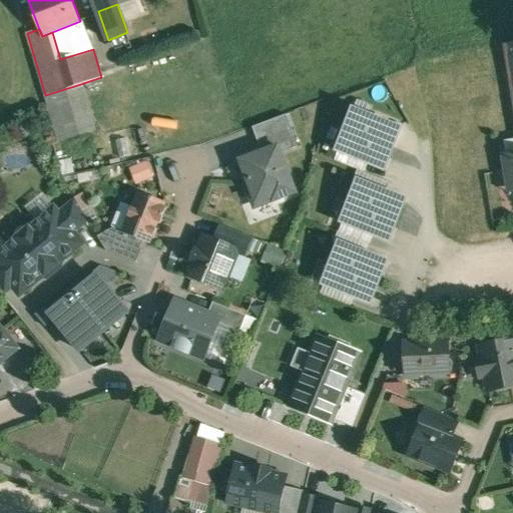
[(80,84),(45,95),(57,137),(92,126),(80,84)]
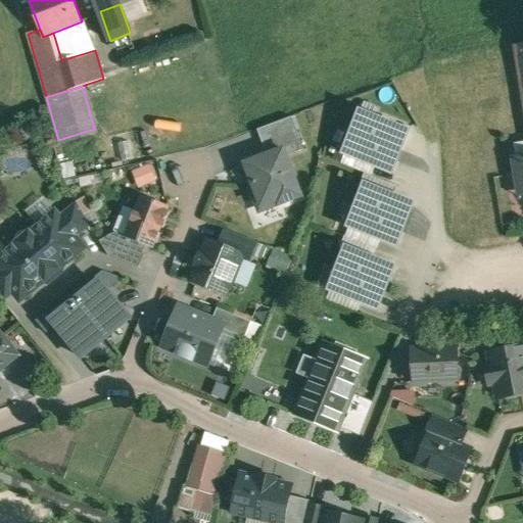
[(343,153),(395,175),(414,130),(362,109),(343,153)]
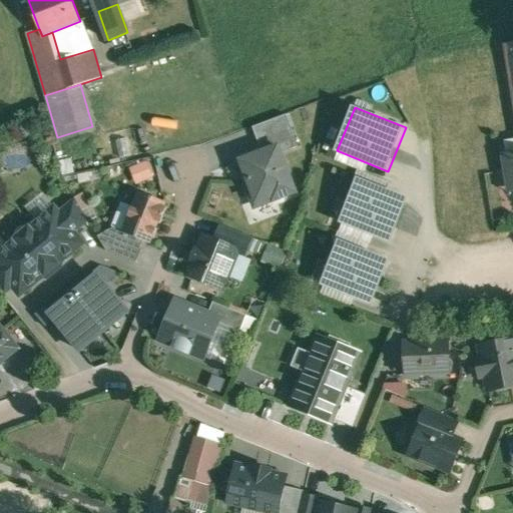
[(253,124),(261,144),(280,137),(286,153),(304,147),(290,111),(253,124)]
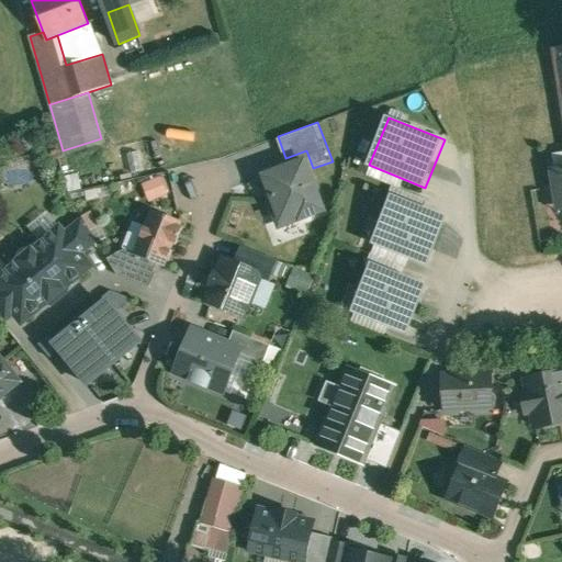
[(285,158),(256,169),(278,226),(327,209),(313,168),(306,150),(285,158)]
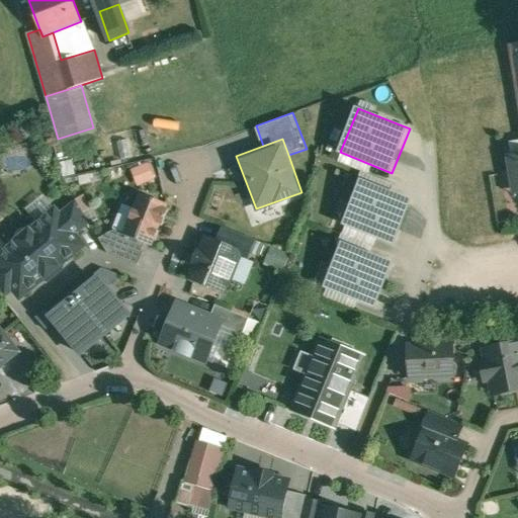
[(517,141),(509,143),(517,187),(517,141)]
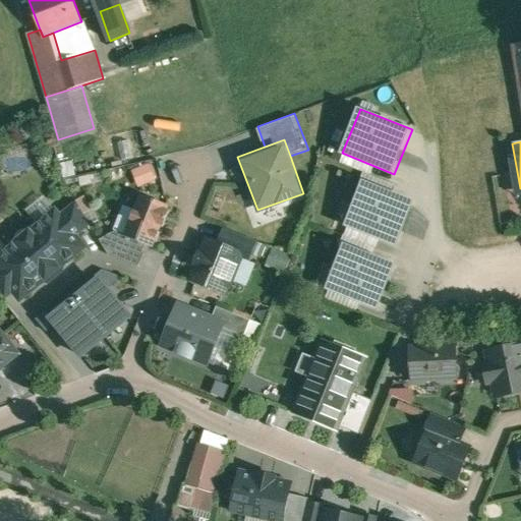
[(150,165),(132,172),(138,187),(156,181),(150,165)]
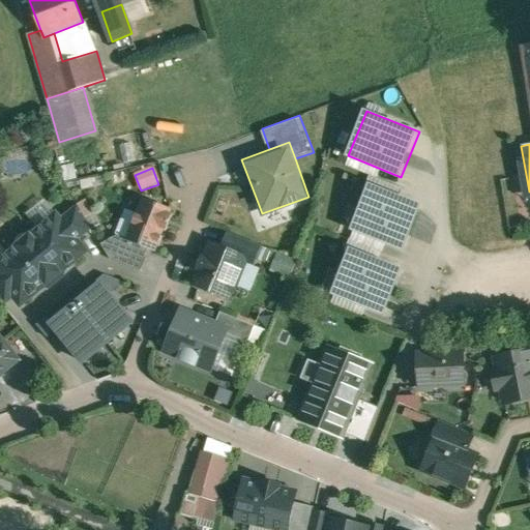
[(354,228),(404,248),(421,206),(372,185),(354,228)]
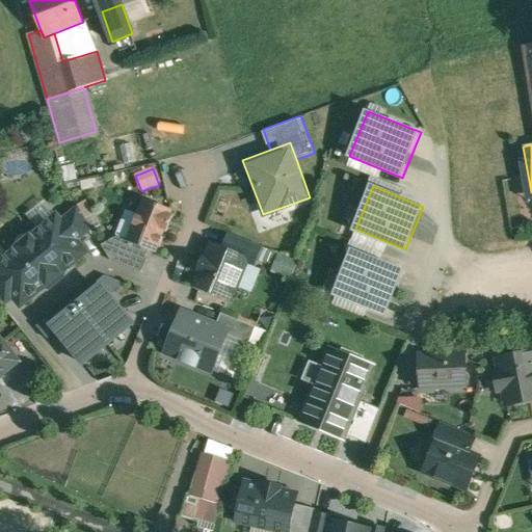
[(173,211),(143,200),(128,239),(127,241),(149,249),(157,253),(165,230),(167,231),(174,216),(171,215),(173,211)]
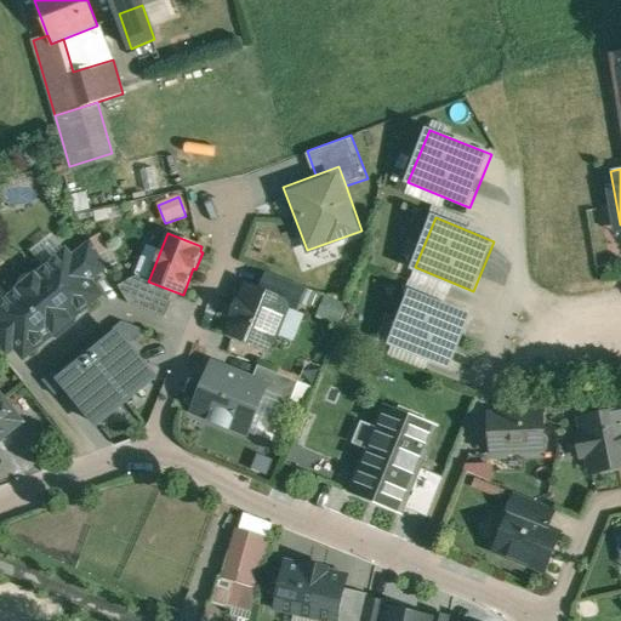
[(109,268),(91,239),(70,256),(91,283),(109,268)]
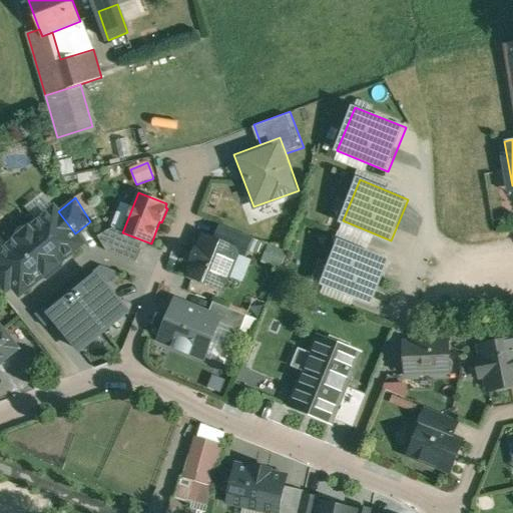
[(55,207),(29,228),(29,227),(27,226),(23,227),(19,228),(17,231),(16,235),(16,237),(17,238),(0,251),(0,270),(14,288),(17,292),(33,284),(83,243),(58,211),(55,207)]
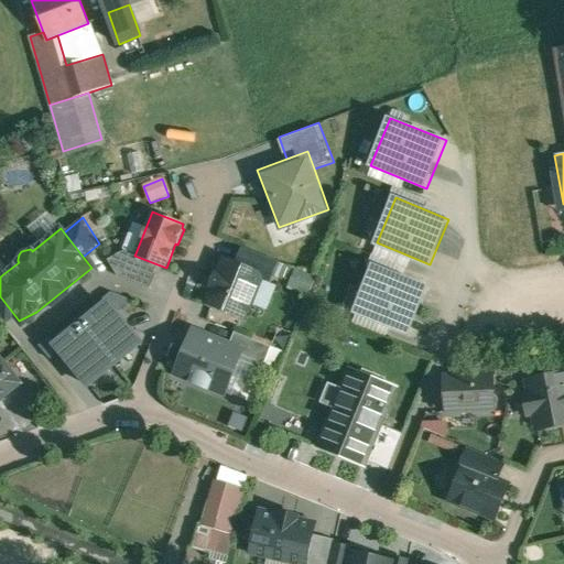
[(277,261),(245,248),(237,264),(261,274),(261,275),(269,279),(277,261)]
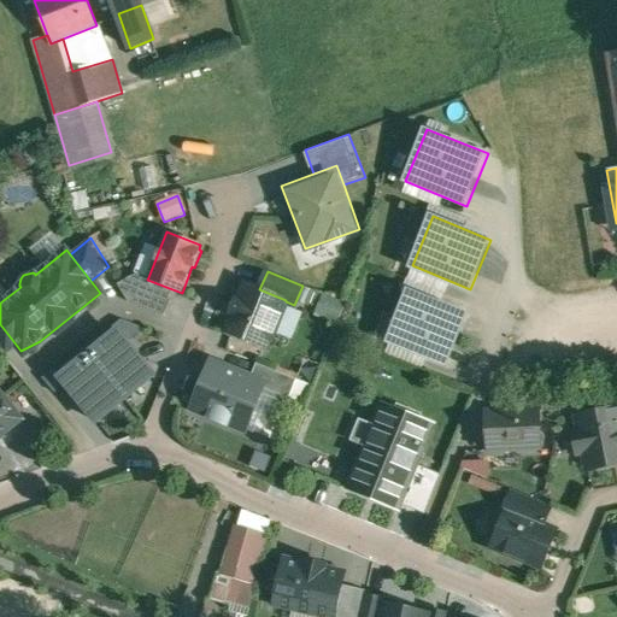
[(148,277),(136,274),(118,285),(129,301),(165,316),(172,298),(170,298),(172,289),(147,280),(148,277)]
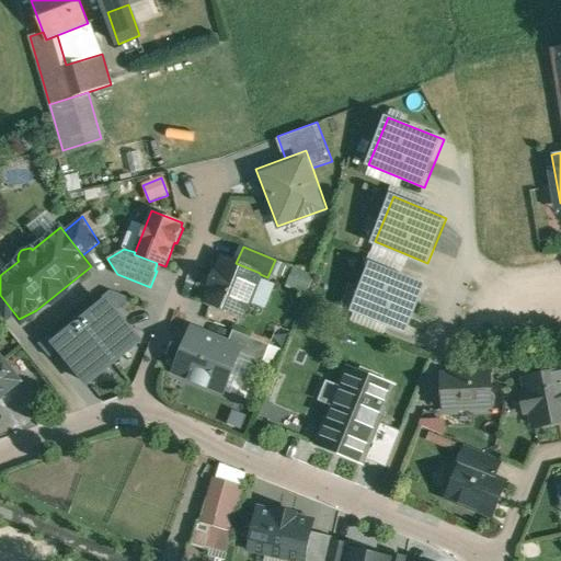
[(236,263),(224,259),(218,272),(216,271),(209,287),(212,288),(206,301),(243,316),(260,274),(260,273),(236,263)]
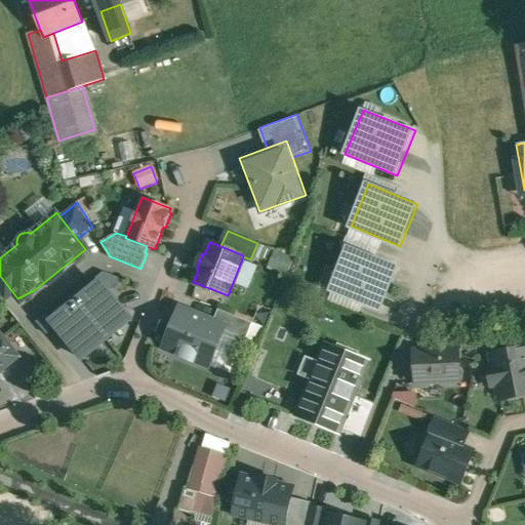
[(331,292),(381,313),(398,268),(350,248),(331,292)]
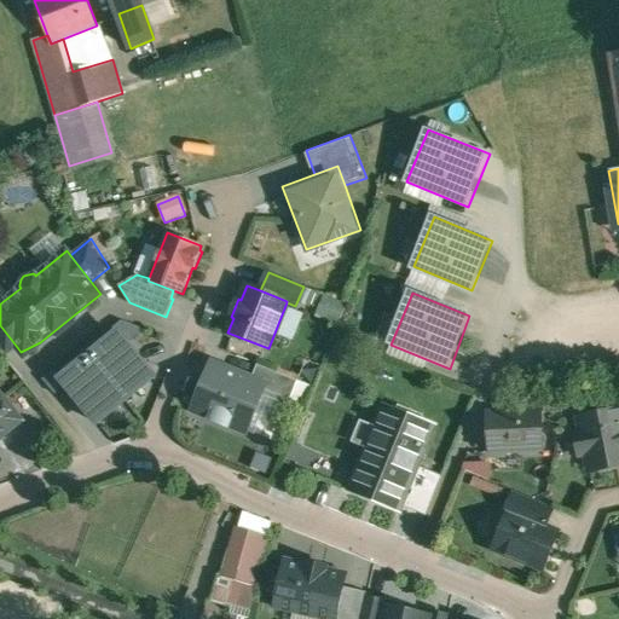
[(346,304),(327,296),(319,316),(339,323),(346,304)]
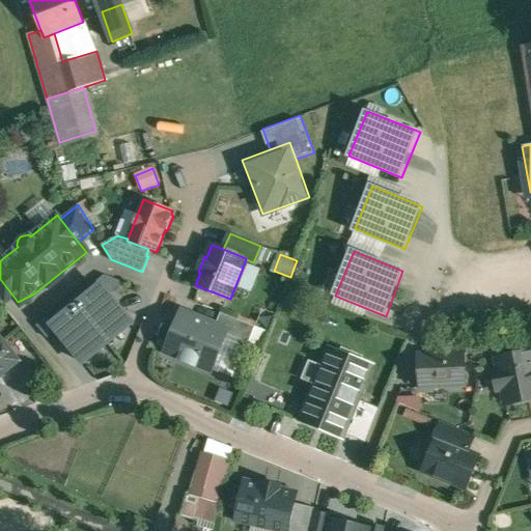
[(15,298),(0,279),(0,300),(5,306),(15,298)]
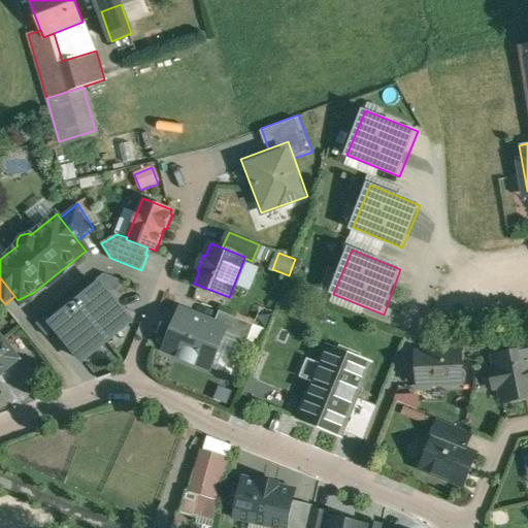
[(132,321),(99,281),(48,323),(81,363),(132,321)]
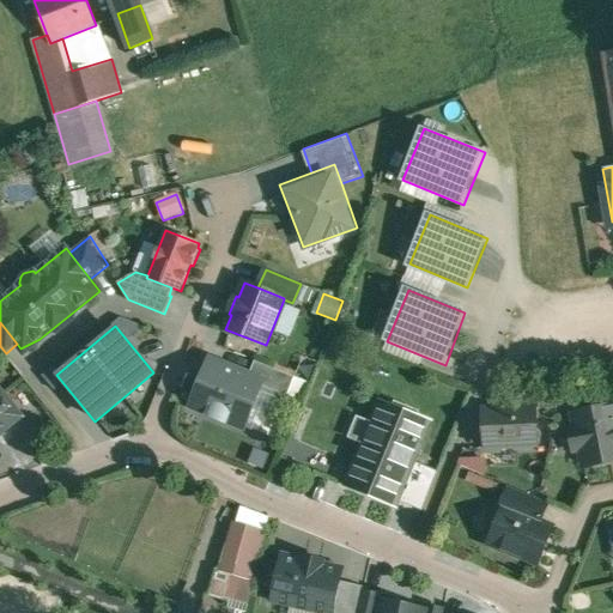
[(249,376),(210,360),(193,405),(206,411),(211,414),(214,417),(219,419),(224,420),(228,420),(231,420),(246,426),(260,390),(263,382),(249,376)]
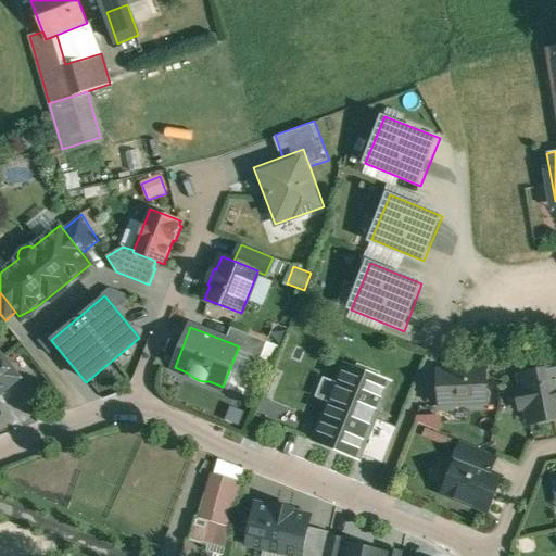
[(268,342),(231,327),(226,341),(239,346),(236,354),(258,364),(268,342)]
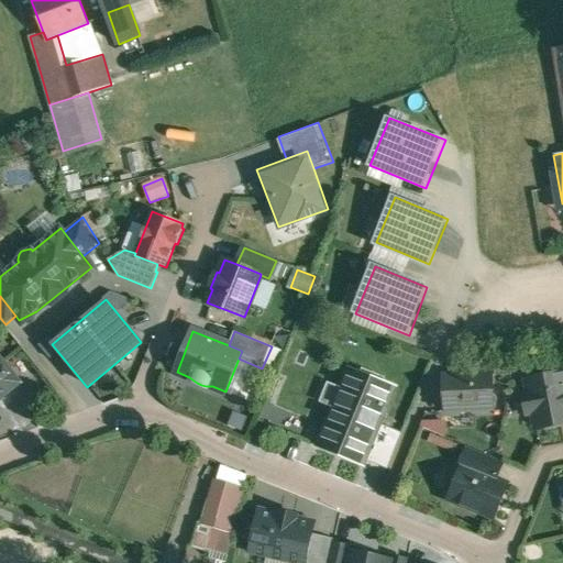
[(562,359),(551,361),(553,375),(562,374),(562,359)]
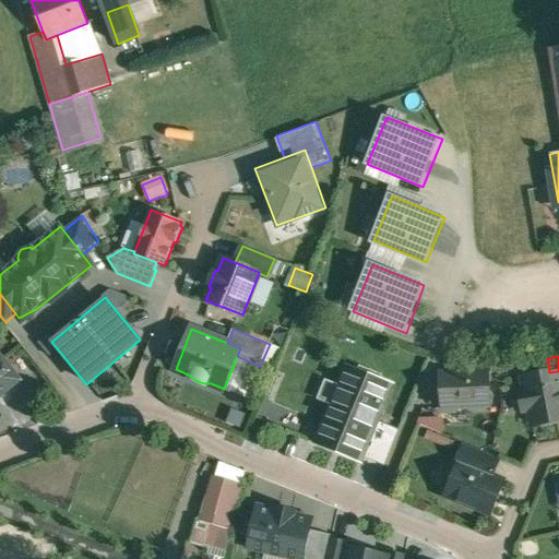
[(0,357),(0,393),(18,380),(0,357)]
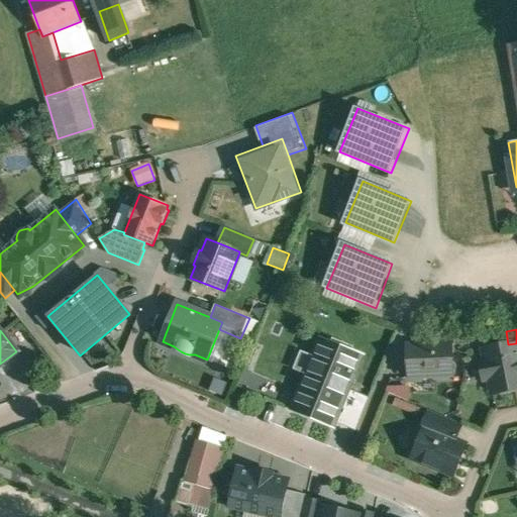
[(472,331),(418,333),(419,345),(451,343),(451,344),(470,344),(472,331)]
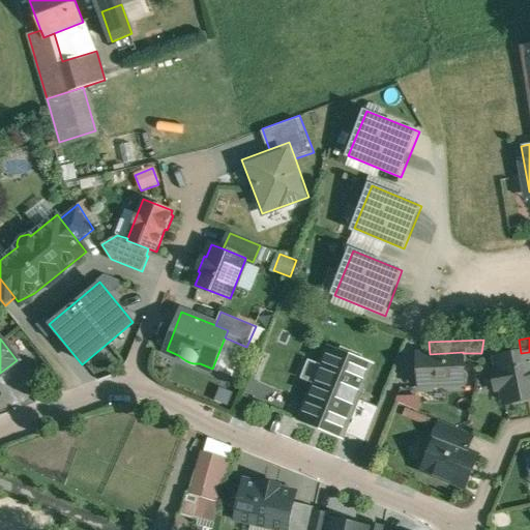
[(370,364),(330,349),(323,369),(325,370),(320,383),(317,382),(301,420),(317,427),(319,423),(326,427),(325,430),(341,436),(343,433),(356,398),(370,364)]
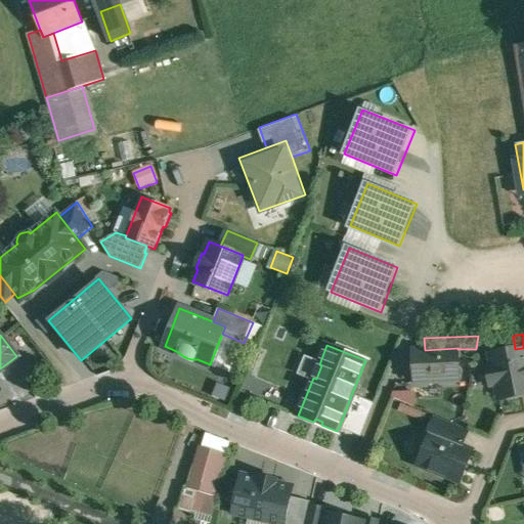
[(425,350),(413,350),(416,383),(460,381),(457,349),(457,348),(425,350)]
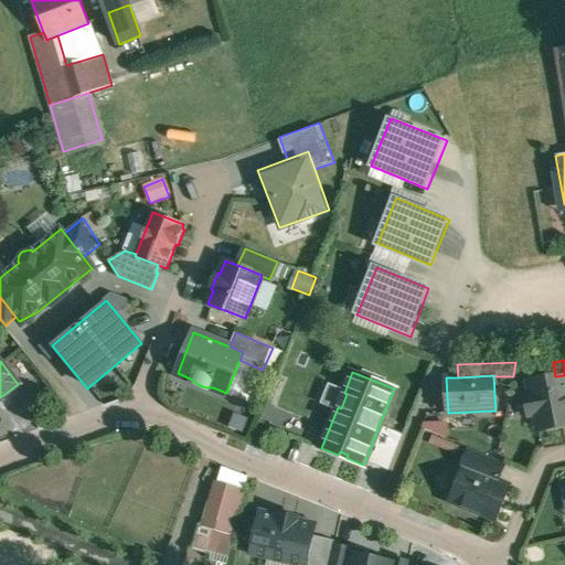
[(555,376),(530,382),(533,395),(526,396),(530,415),(536,414),(540,429),(564,424),(564,375),(555,376)]
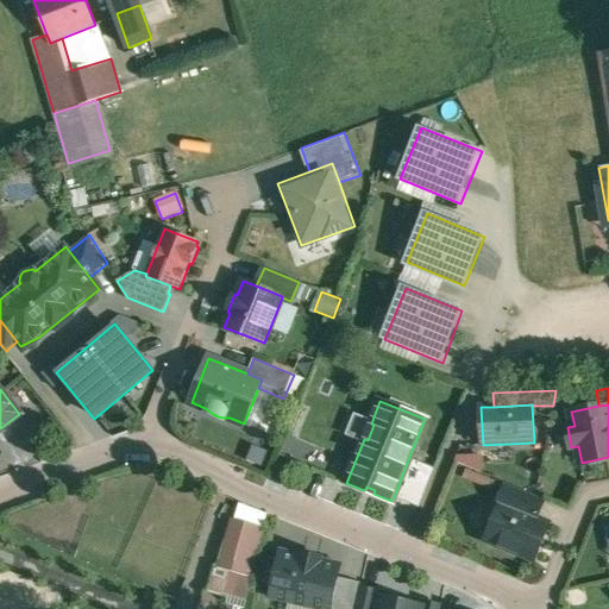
[(435,468),(409,457),(394,497),(420,508),(435,468)]
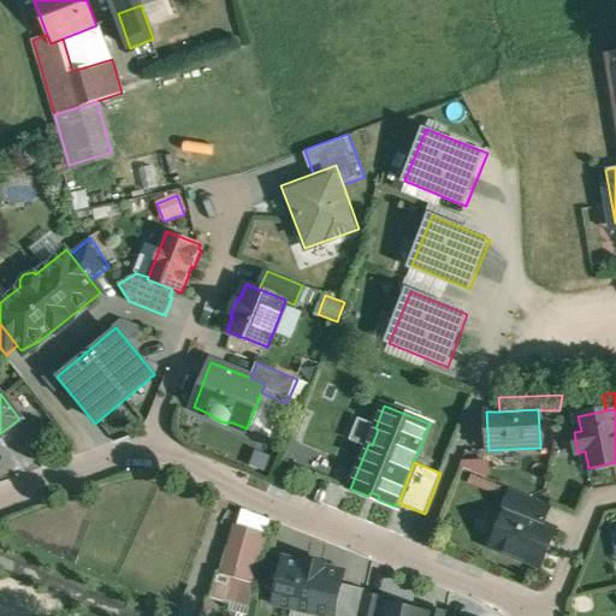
[(551,505),(511,489),(503,510),(507,511),(507,510),(544,526),(551,505)]
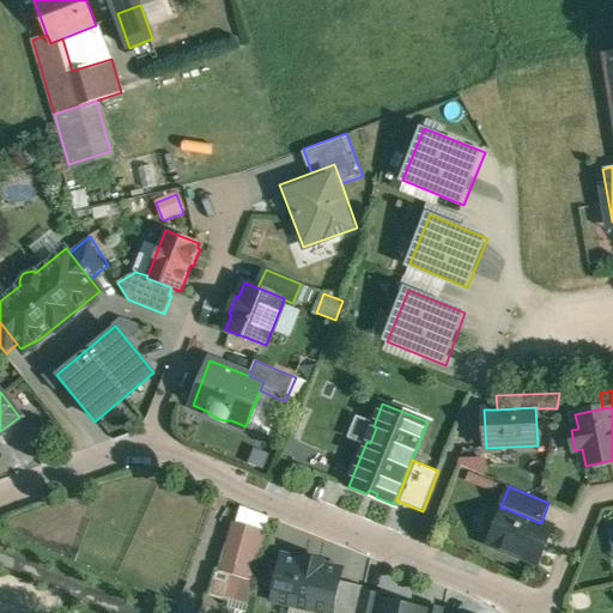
[(541,523),(504,508),(504,509),(490,544),(538,563),(552,528),(541,523)]
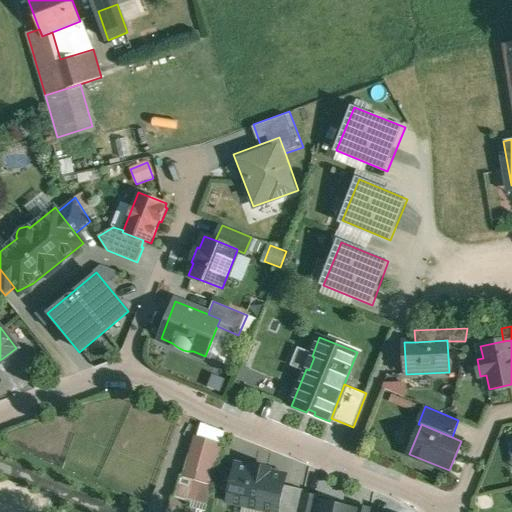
[(222,444),(197,437),(186,477),(211,484),(222,444)]
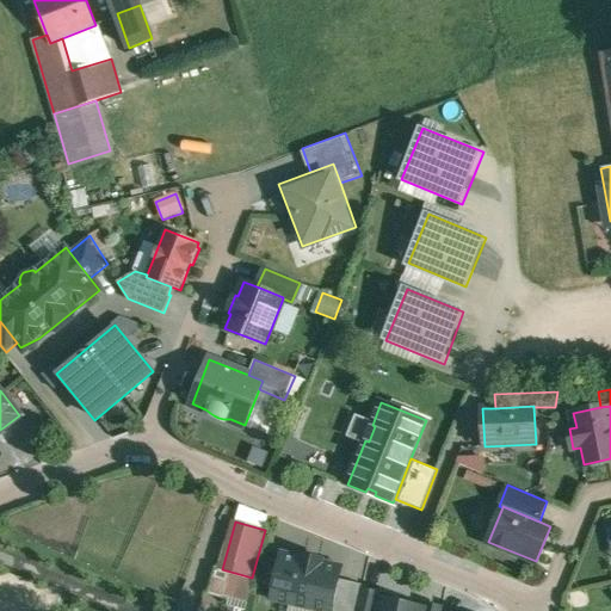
[(335,566),(275,555),(267,600),(288,604),(328,610),(333,578),(335,566)]
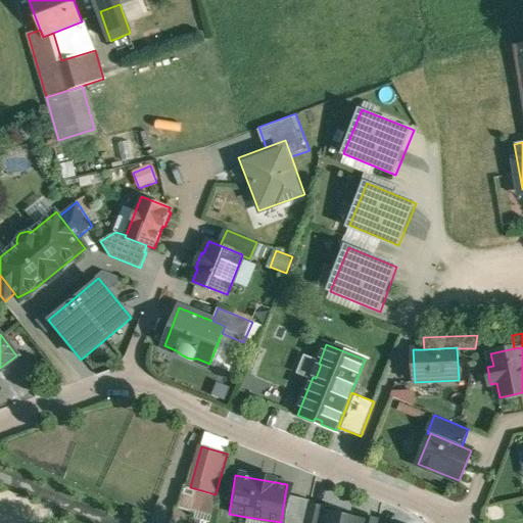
[(305,522),(310,498),(285,494),(281,522),(280,522),(305,522)]
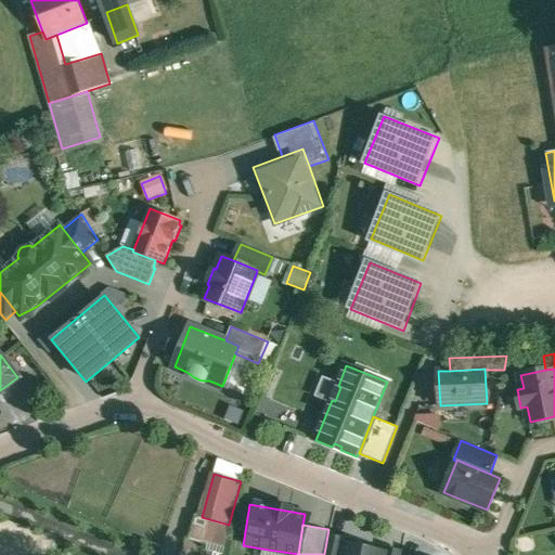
[(345,540),(330,537),(325,554),(339,554),(343,543),(344,543),(345,540)]
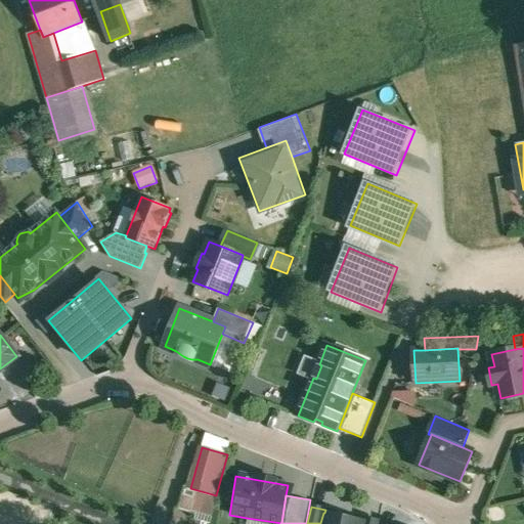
[(324,513),(323,513),(320,523),(364,523),(365,522),(363,522),(324,513)]
